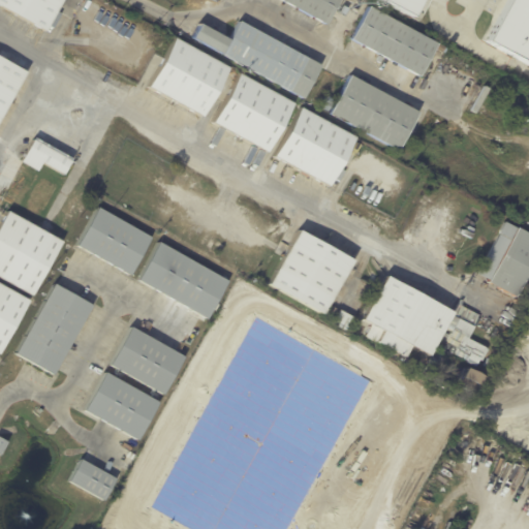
[(61,0),(44,30),(0,5),(0,0),(61,0)]
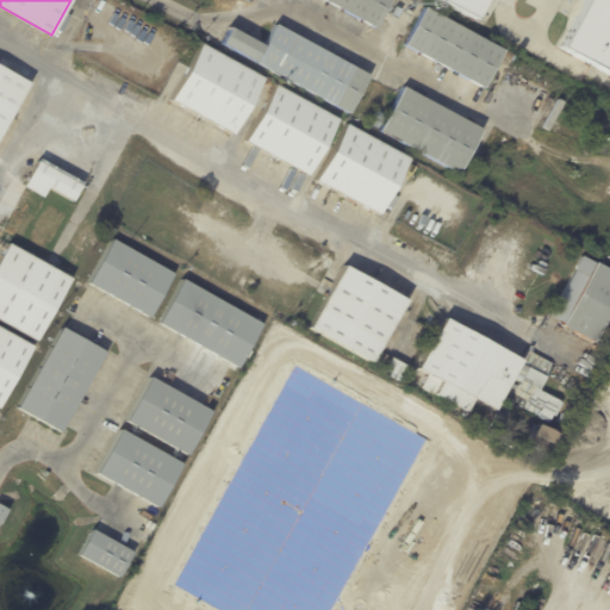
[(388,0),(387,4),(374,27),(324,0),(388,0)]
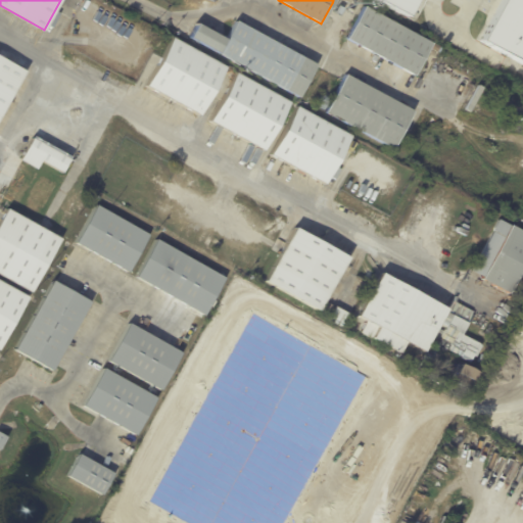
[(414,0),(406,15),(377,0),(414,0)]
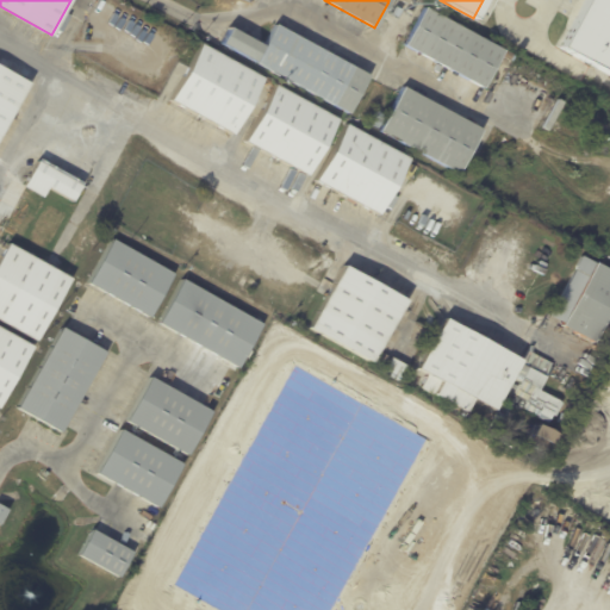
[(609,75),(556,45),(582,0),(609,0),(609,75)]
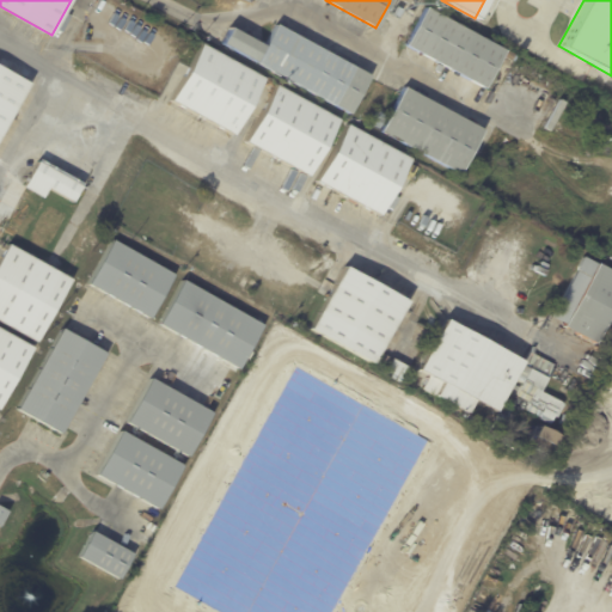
[(510,60),(509,60),(502,56),(485,87),(405,46),(424,7),(513,54),(510,60)]
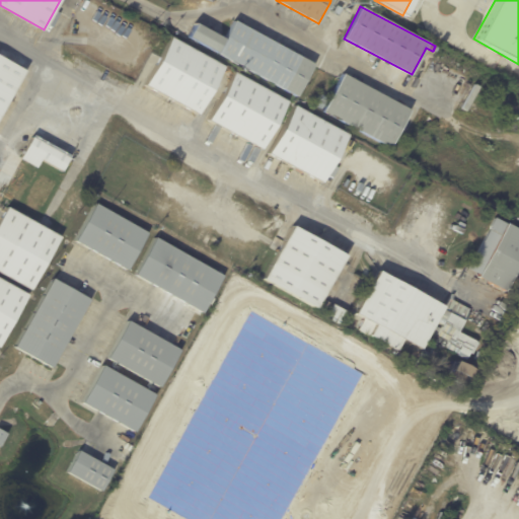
[(315,65),(297,96),(179,30),(182,23),(194,29),(197,22),(226,39),(235,20),(244,25),(247,20),(254,24),(251,29),(315,65)]
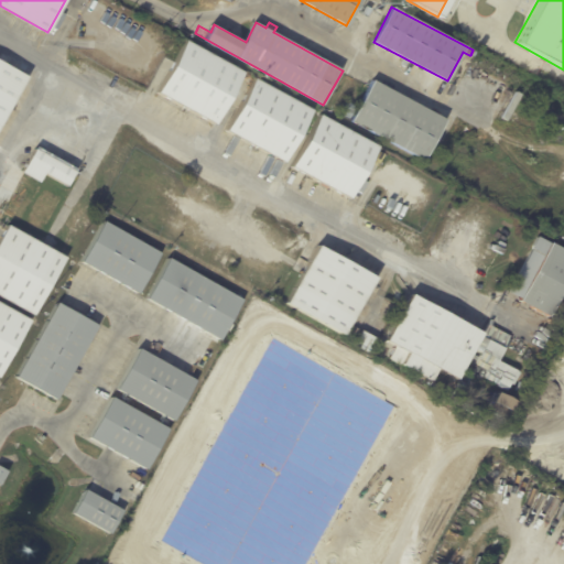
[(231,93),(215,123),(158,93),(186,41),(243,72),(231,93)]
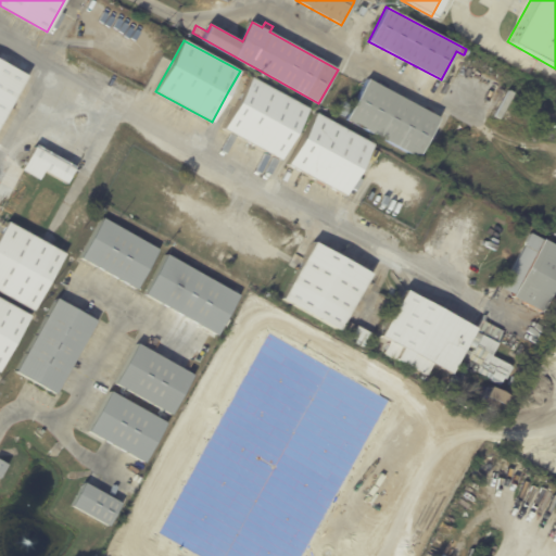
[(491,77),(491,78),(484,74),(494,57),(501,60),(491,77)]
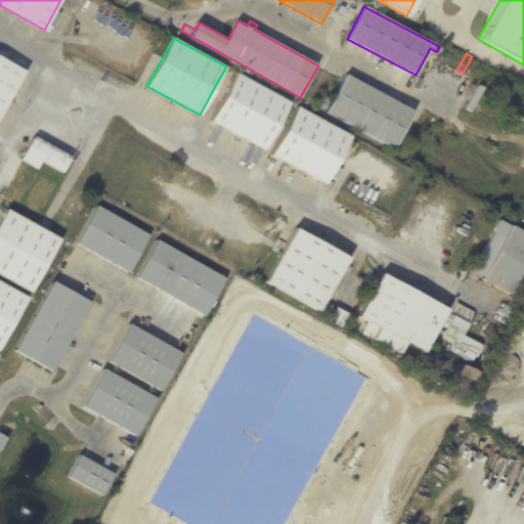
[(0,55),(27,71),(0,118),(0,55)]
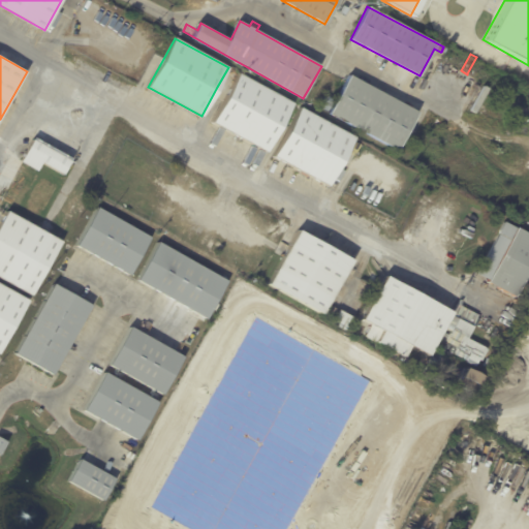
[(282,121),(266,151),(212,122),(239,73),(292,102),(282,121)]
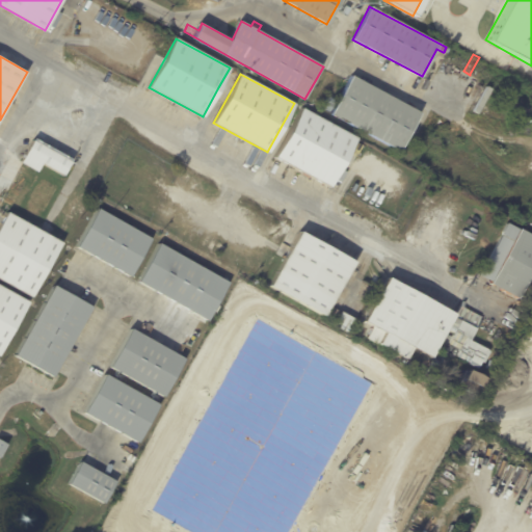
[(407,138),(400,151),(320,108),(325,97),(338,103),(352,76),(421,112),(407,138)]
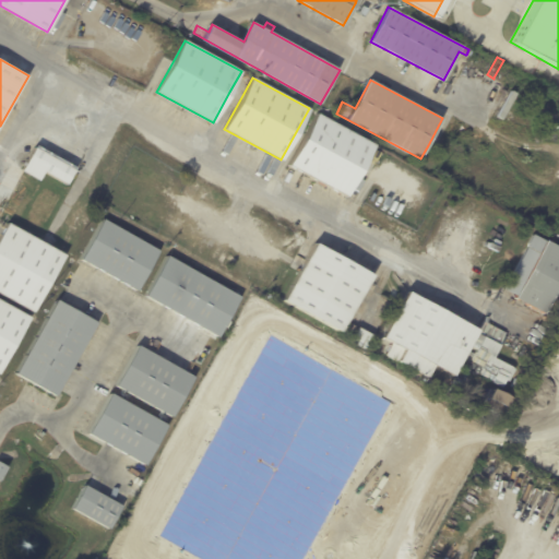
[(516,93),(502,119),(497,116),(512,90),(516,93)]
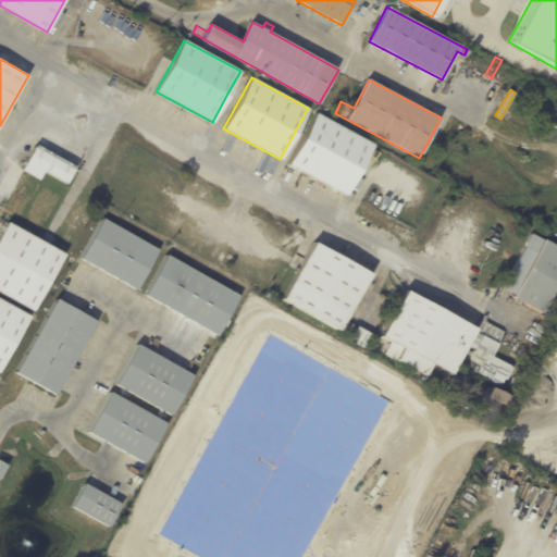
[(373,162),(370,169),(368,168),(361,180),(357,176),(346,196),(288,164),(316,114),(372,145),(370,149),(378,153),(373,162)]
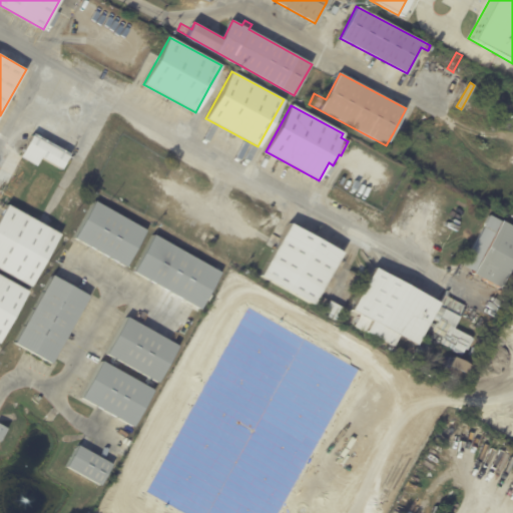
[(71,154),(62,169),(41,157),(37,166),(21,157),(34,133),(71,154)]
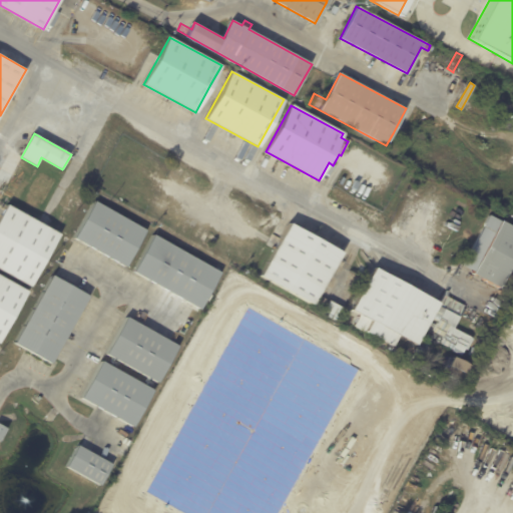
[(336,182),(342,174),(346,176),(340,185),(336,182)]
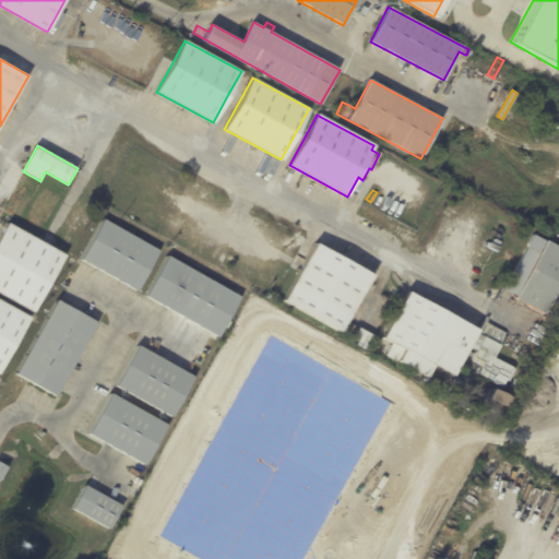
[(204,192),(226,204),(224,209),(202,198),(204,192)]
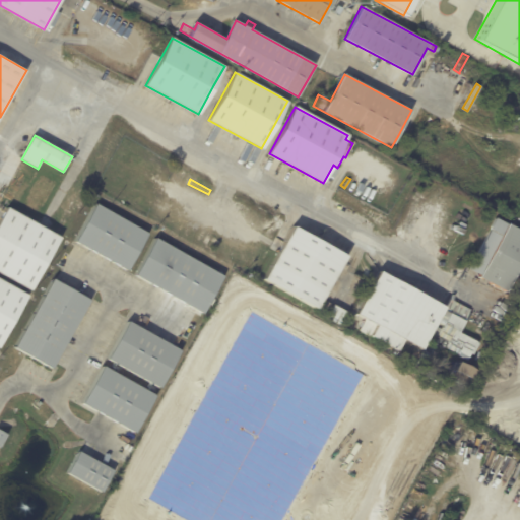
[(230,198),(251,206),(249,211),(228,202),(230,198)]
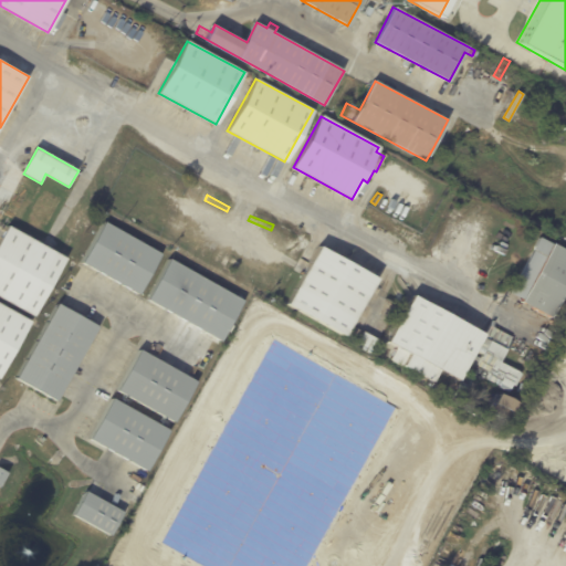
[(138,293),(82,262),(104,221),(161,253),(138,294),(138,293)]
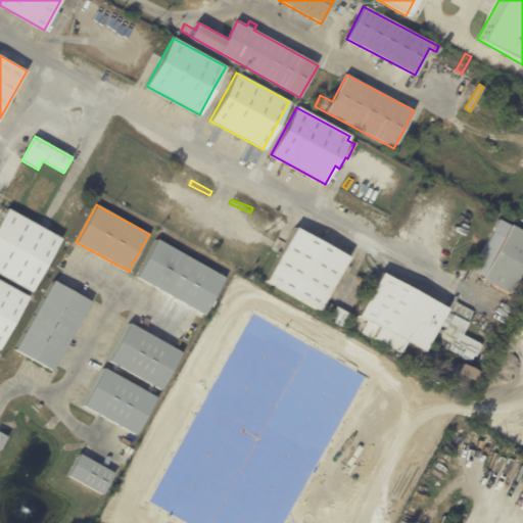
[(41,225),(62,237),(33,290),(0,272),(0,221),(8,207),(41,225)]
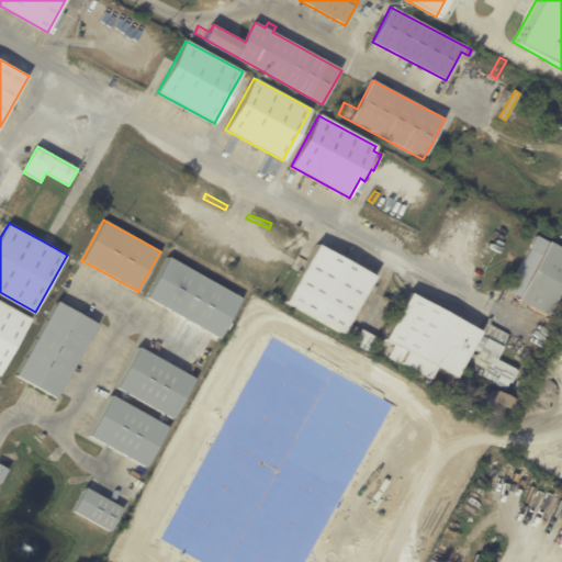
[(561,248),(561,293),(550,316),(520,301),(521,299),(508,292),(538,237),(551,244),(551,243),(561,248)]
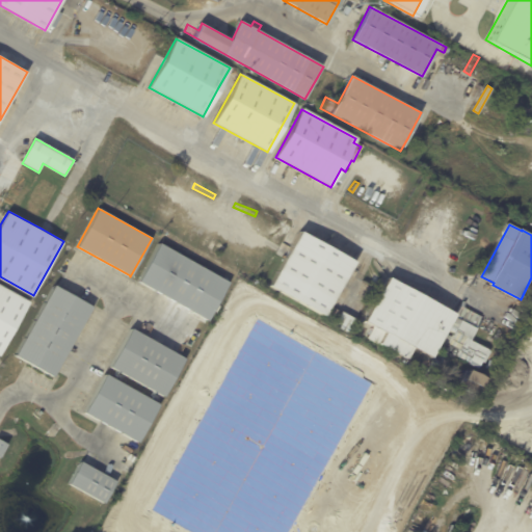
[(331,306),(325,317),(271,286),(301,231),(356,262),(331,306)]
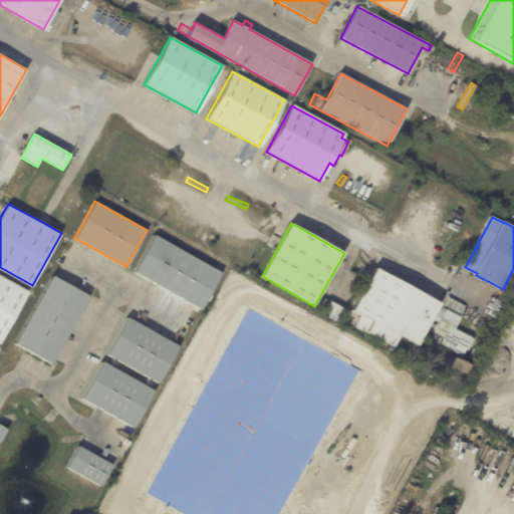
[(201,309),(134,271),(154,235),(222,272),(202,309),(201,309)]
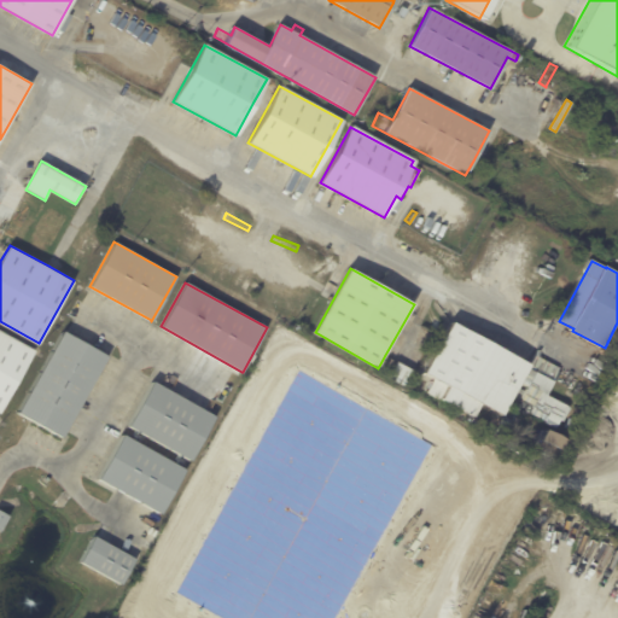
[(553,378),(552,380),(553,382),(546,395),(569,407),(561,421),(559,420),(554,429),(543,423),(543,421),(529,413),(532,407),(514,396),(503,417),(481,404),(473,418),(425,392),(433,378),(425,373),(453,322),(528,363),(532,354),(558,368),(553,378)]
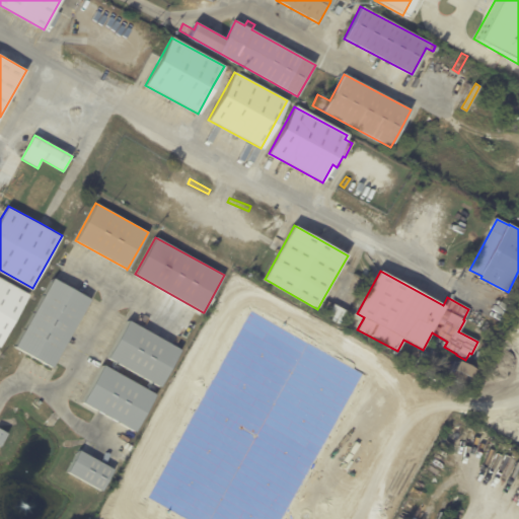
[(0,277),(28,293),(0,345),(0,277)]
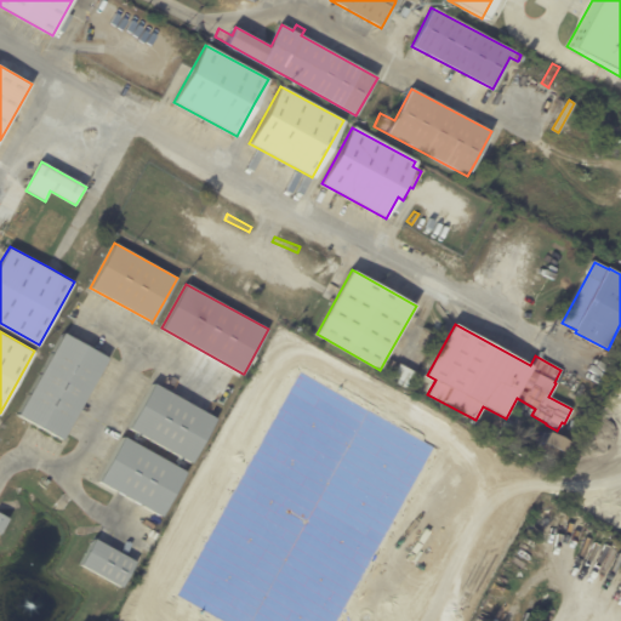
[(68,335),(108,358),(62,440),(18,415),(64,334),(68,335)]
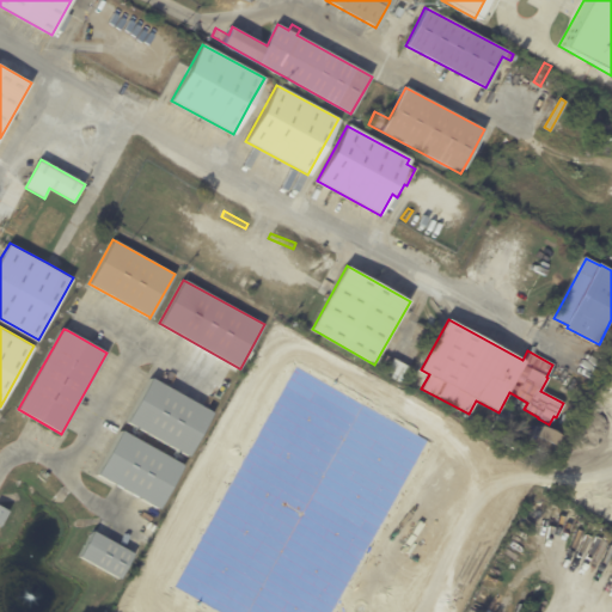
[(153,378),(213,411),(189,456),(127,421),(151,378),(153,378)]
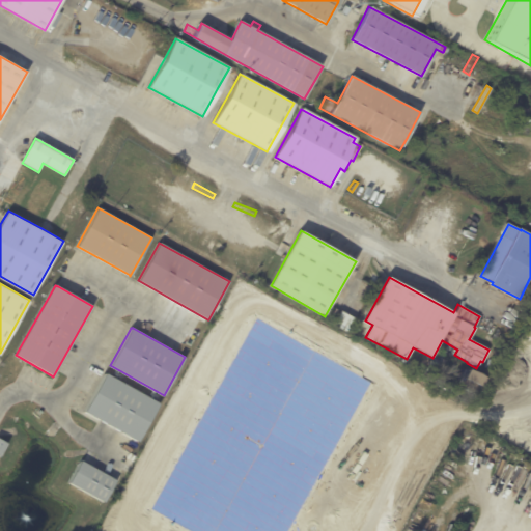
[(496,362),(493,370),(485,367),(488,359),(496,362)]
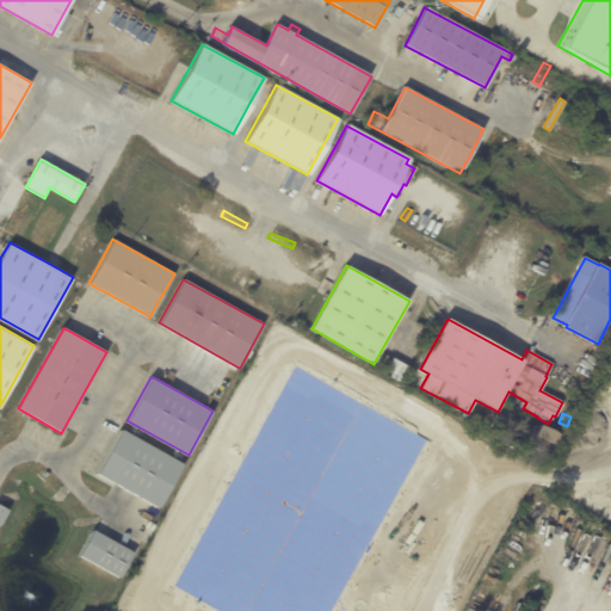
[(549,430),(566,438),(560,449),(557,448),(553,457),(532,446),(537,436),(541,437),(545,427),(549,430)]
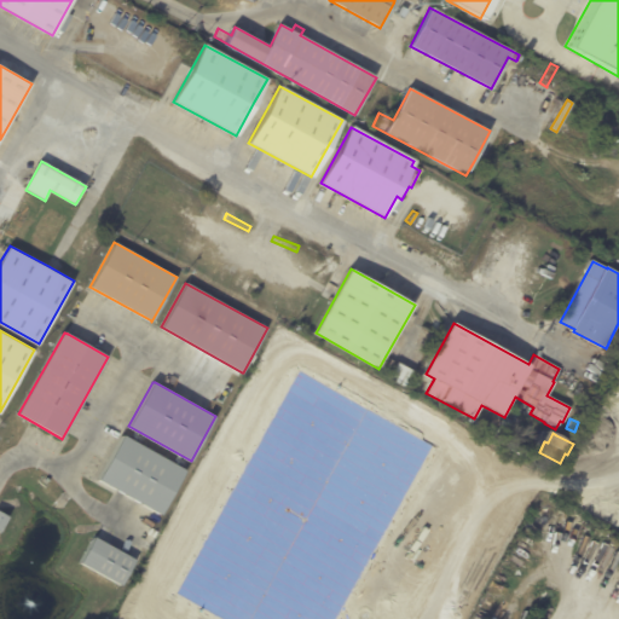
[(123,435),(185,470),(161,514),(99,480),(123,435)]
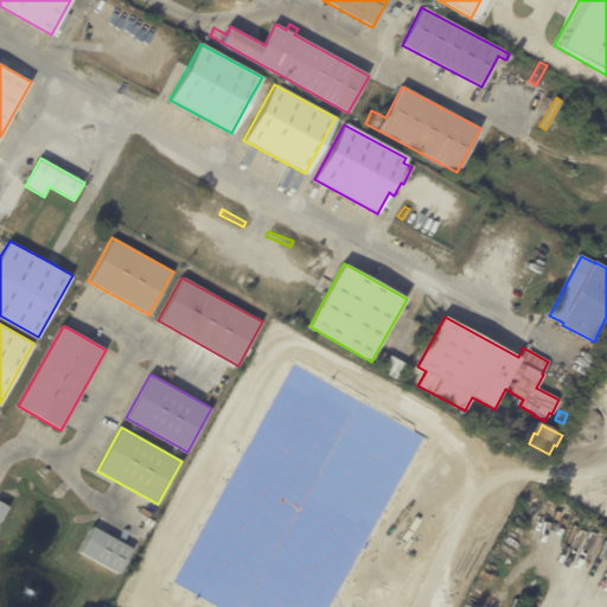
[(96,528),(133,549),(120,574),(80,551),(94,526),(96,528)]
